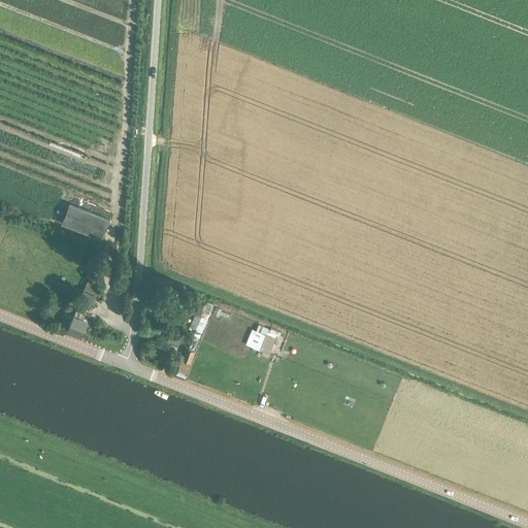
[(101,239),(109,219),(69,202),(61,224),(101,239)]
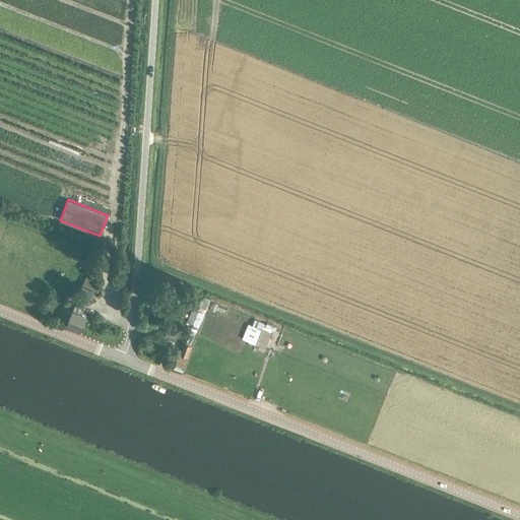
[(86,276),(82,286),(76,301),(87,306),(90,299),(92,300),(94,293),(93,291),(93,290),(95,291),(100,281),(86,276)]
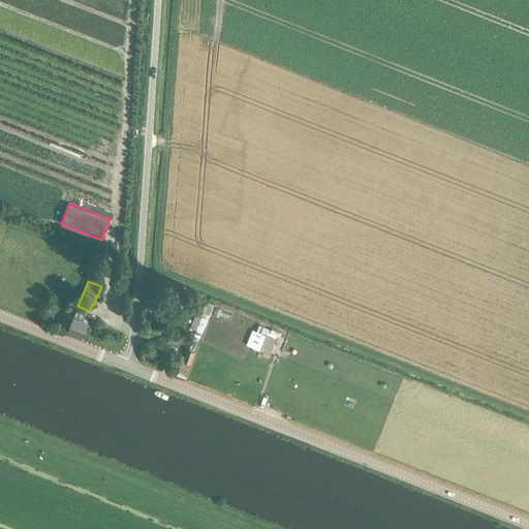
[(76,310),(73,316),(67,332),(81,338),(87,321),(83,319),(85,313),(76,310)]
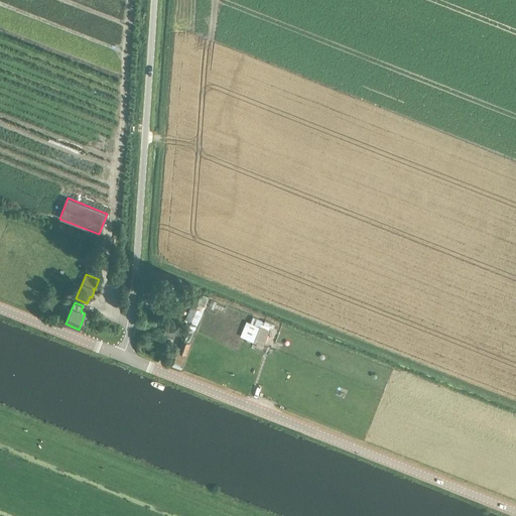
[(197,325),(204,310),(190,305),(184,319),(197,325)]
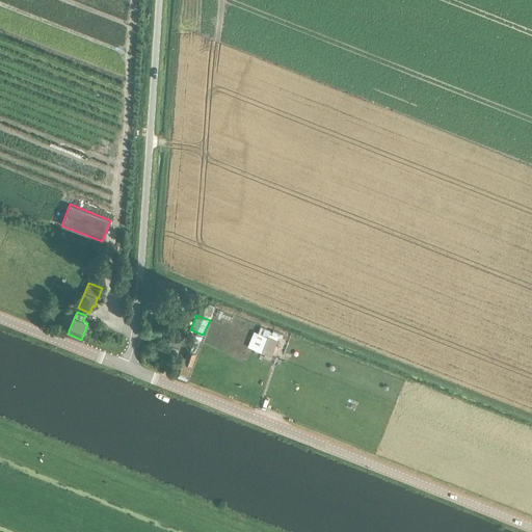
[(277,341),(267,337),(258,333),(251,348),(253,348),(262,352),(271,356),(277,341)]
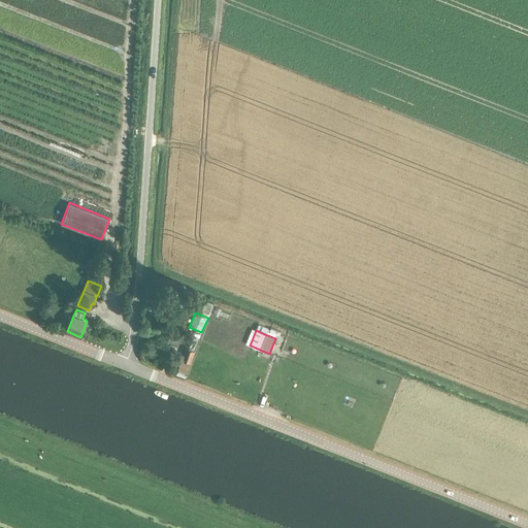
[(186,348),(176,373),(176,374),(185,377),(195,351),(186,348)]
